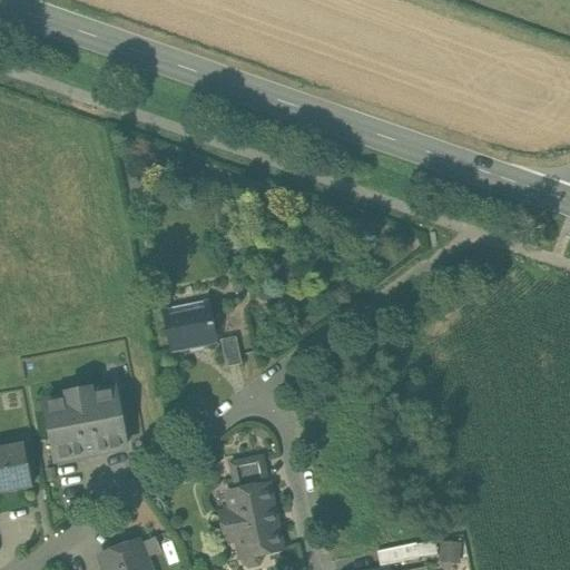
[(210,302),(164,312),(172,352),(218,342),(210,302)]
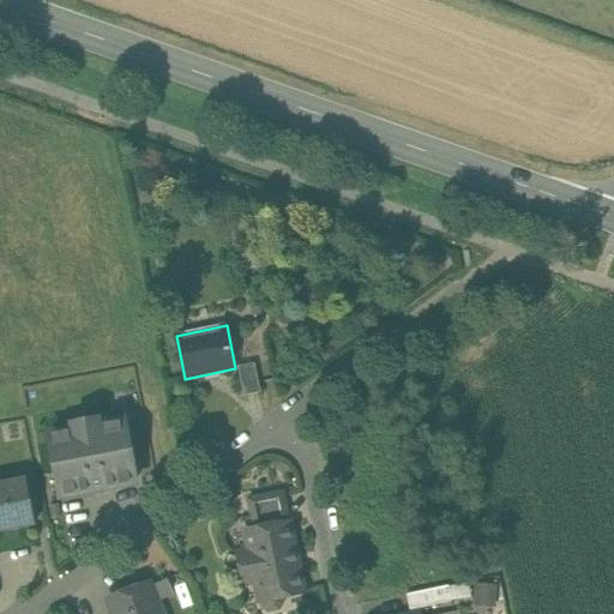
[(256,362),(239,366),(245,395),(262,391),(256,362)]
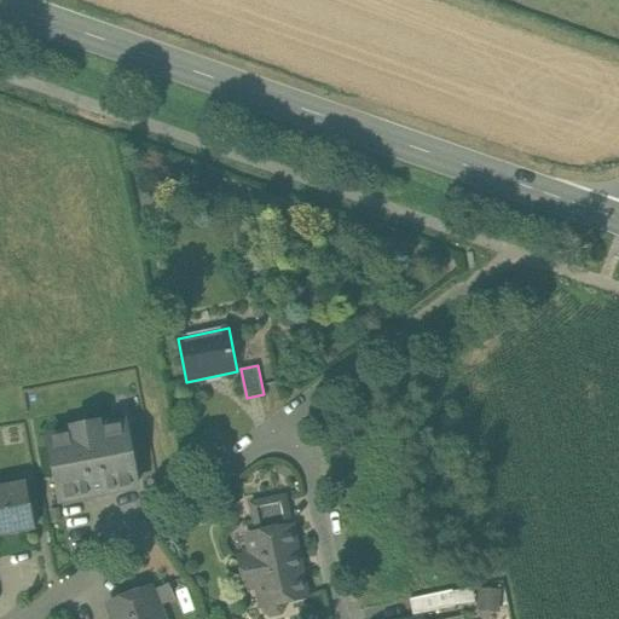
[(100,421),(70,427),(73,434),(48,438),(61,499),(137,485),(125,423),(102,428),(100,421)]
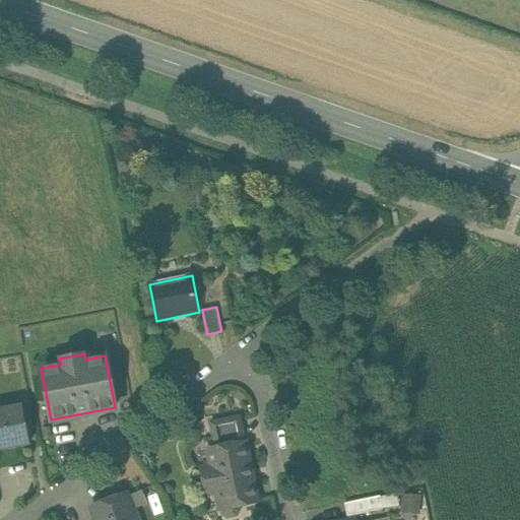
[(20,406),(0,409),(0,449),(27,444),(29,444),(21,405),(20,405),(20,406)]
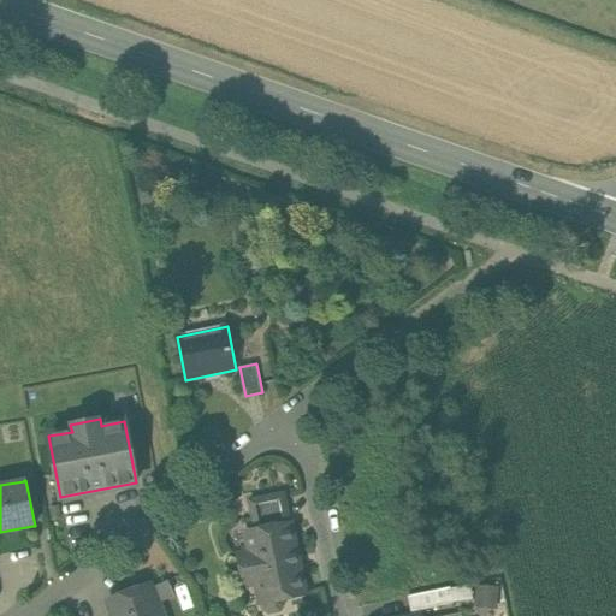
[(283,495),(250,502),(256,531),(289,523),(283,495)]
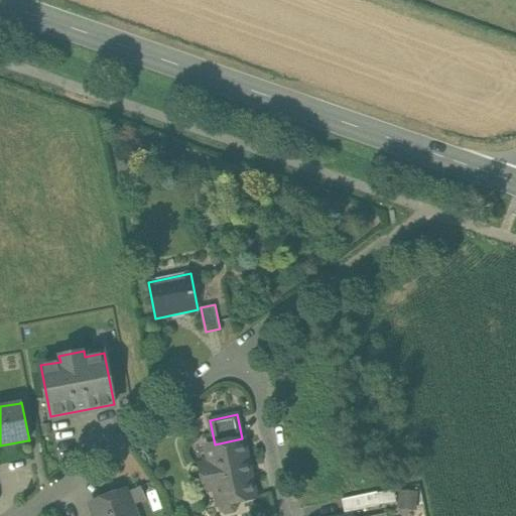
[(215,444),(207,445),(210,464),(201,466),(206,489),(215,487),(219,506),(221,510),(226,513),(234,511),(237,507),(237,503),(237,501),(255,498),(242,438),(215,444)]
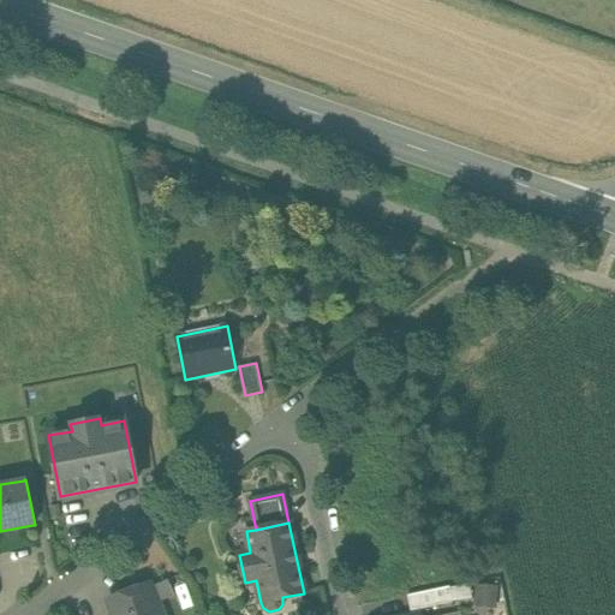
[(160,614),(149,585),(109,599),(114,614),(160,614)]
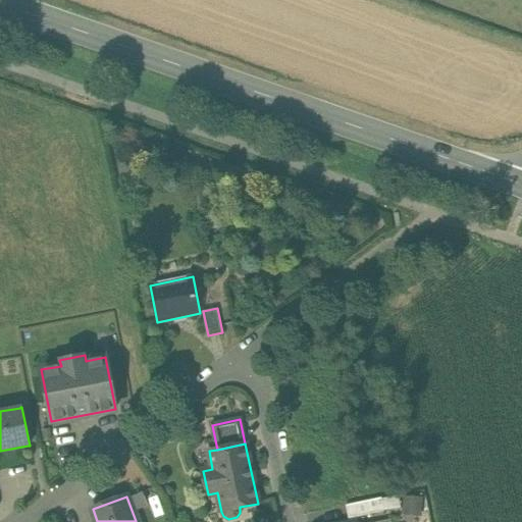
[(381,498),(346,505),(349,519),(384,511),(381,498)]
